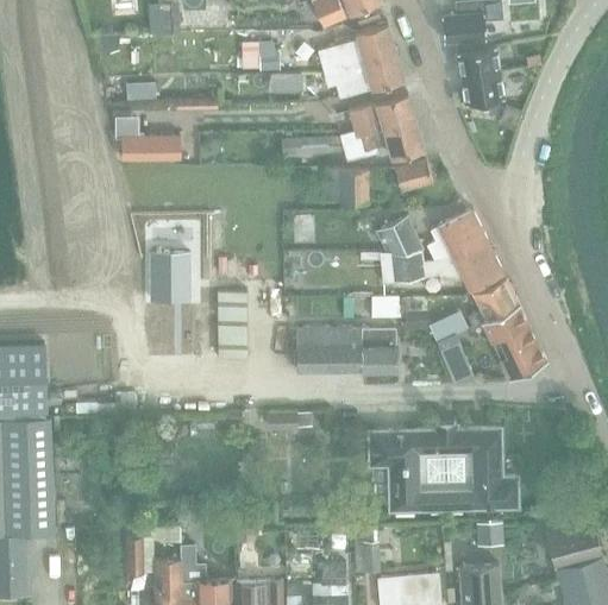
[(156,25),(156,36),(181,33),(179,0),(162,0),(164,25),(156,25)]
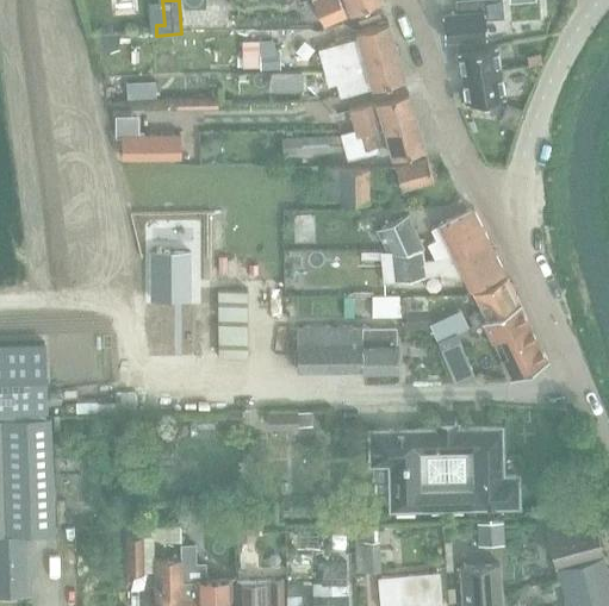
[(381,0),(312,0),(312,1),(324,26),(383,1),(381,0)]
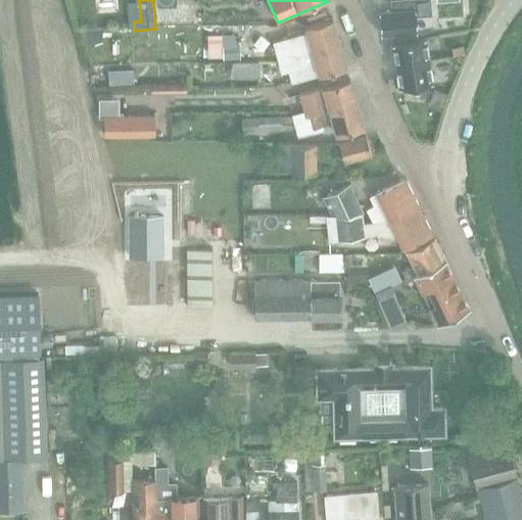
[(391,36),(393,45),(416,41),(416,34),(418,34),(417,17),(431,16),(429,0),(415,0),(391,2),(392,12),(379,13),(381,37),(391,36)]
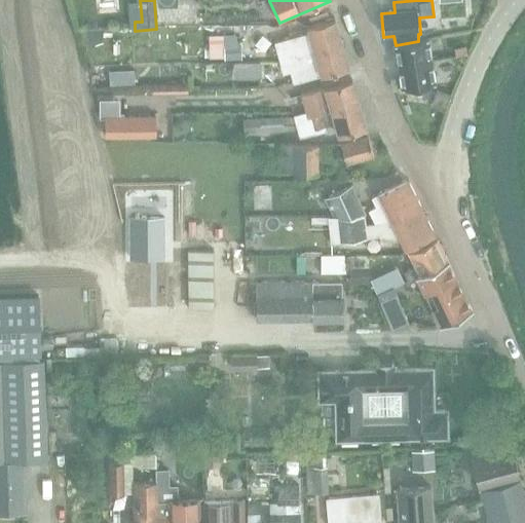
[(309,34),(274,44),(279,64),(292,60),(314,53),(341,45),(335,21),(334,22),(308,29),(309,34)]
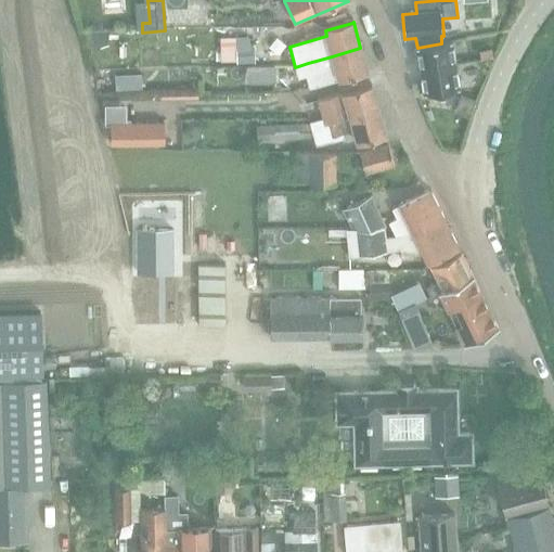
[(241,26),(241,41),(265,40),(265,25),(241,26)]
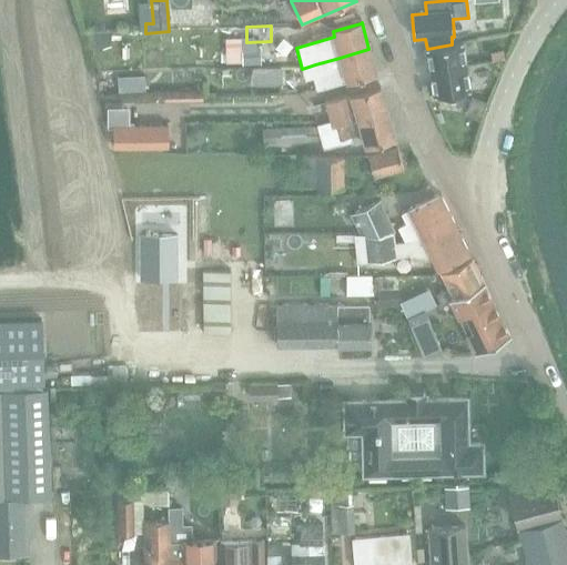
[(466,67),(463,42),(452,44),(427,49),(426,49),(429,73),(466,67)]
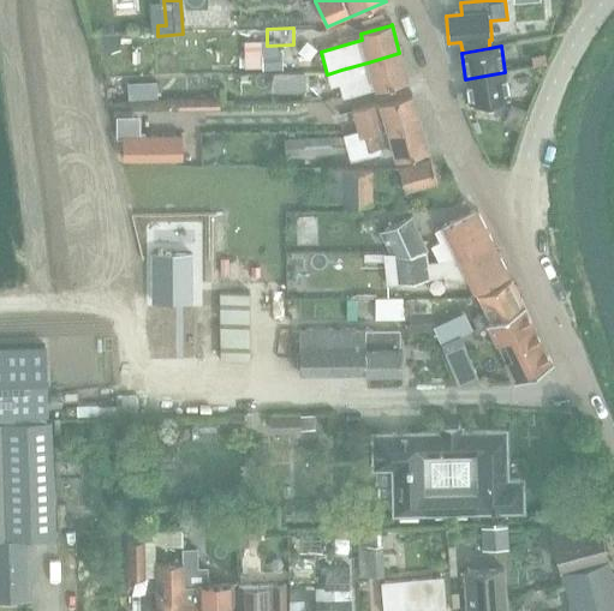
[(341,70),(327,75),(331,89),(340,87),(344,99),(376,90),(407,81),(399,53),(368,63),(341,70)]
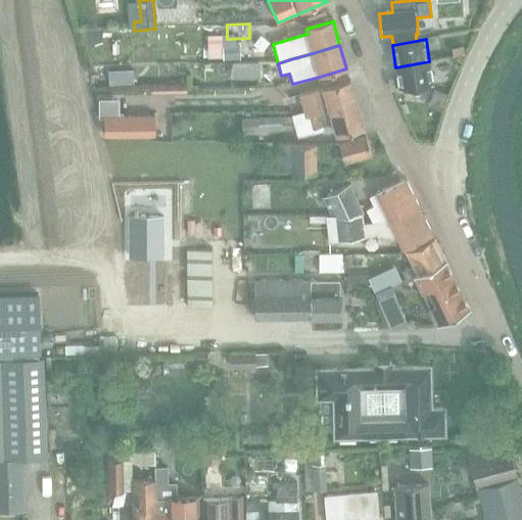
[(223,46),(224,60),(240,60),(240,46),(223,46)]
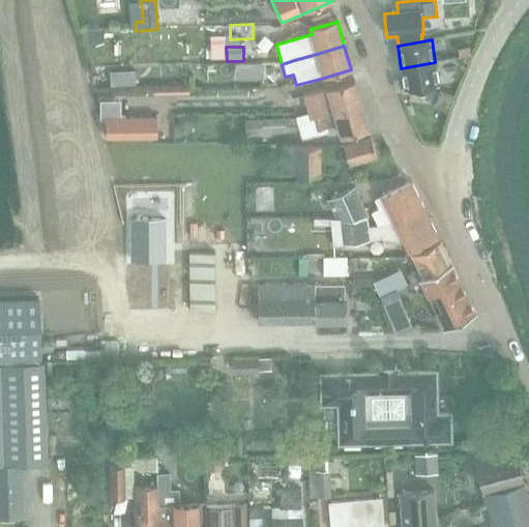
[(471,56),(470,49),(459,51),(460,58),(471,56)]
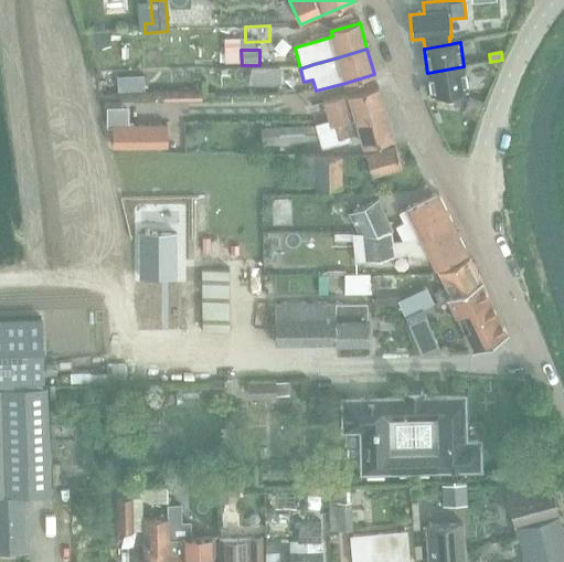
[(468,91),(464,66),(427,73),(432,97),(468,91)]
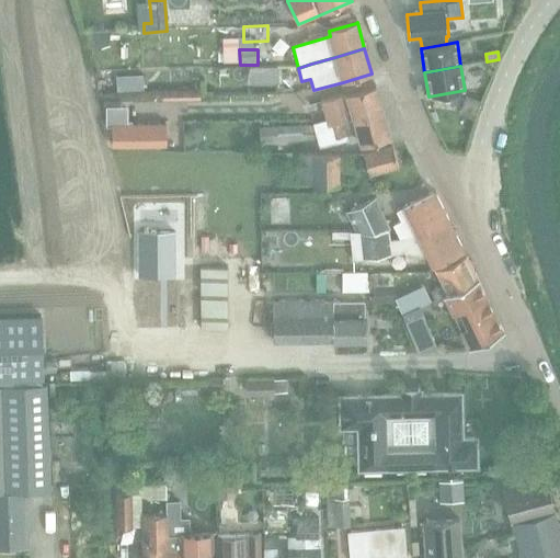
[(329,128),(383,112),(375,87),(321,103),(329,128)]
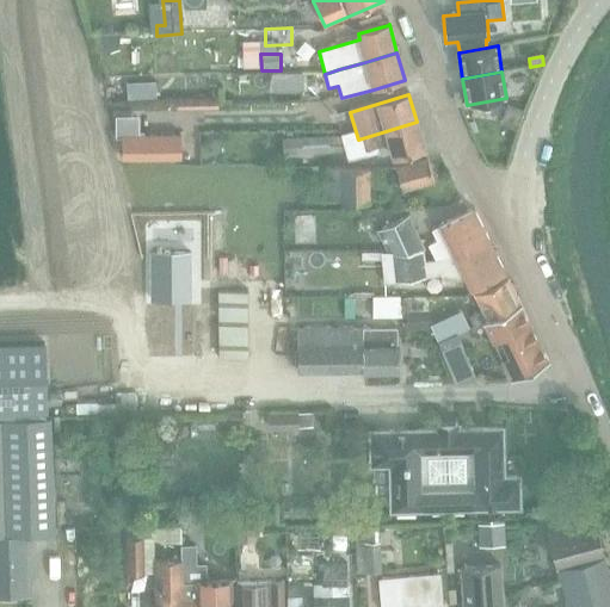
[(515,130),(522,112),(509,107),(503,125),(515,130)]
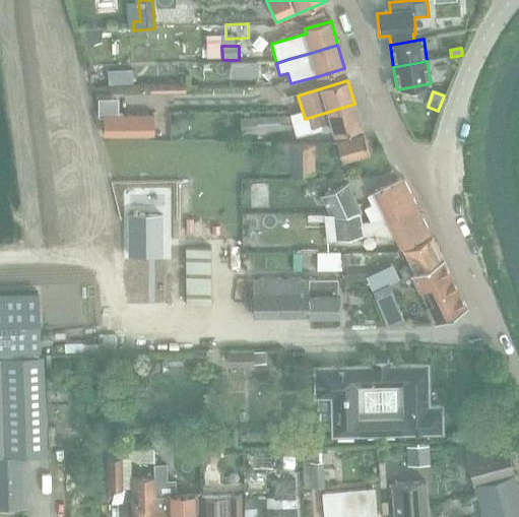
[(354,104),(305,119),(308,130),(321,127),(331,124),(335,136),(362,128),(354,104)]
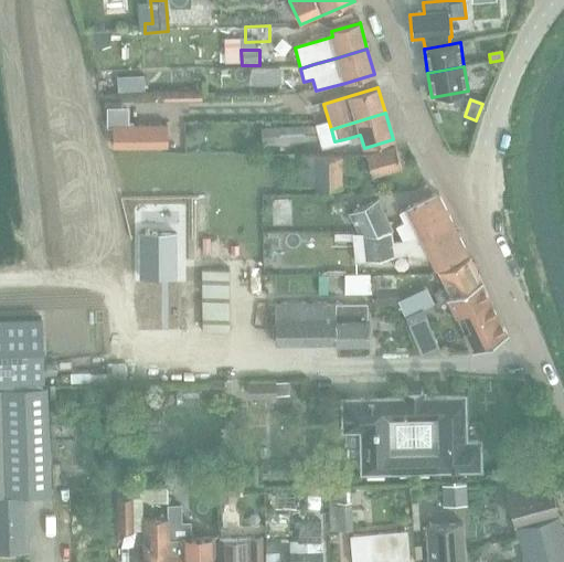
[(115,127),(115,149),(167,149),(167,127),(115,127)]
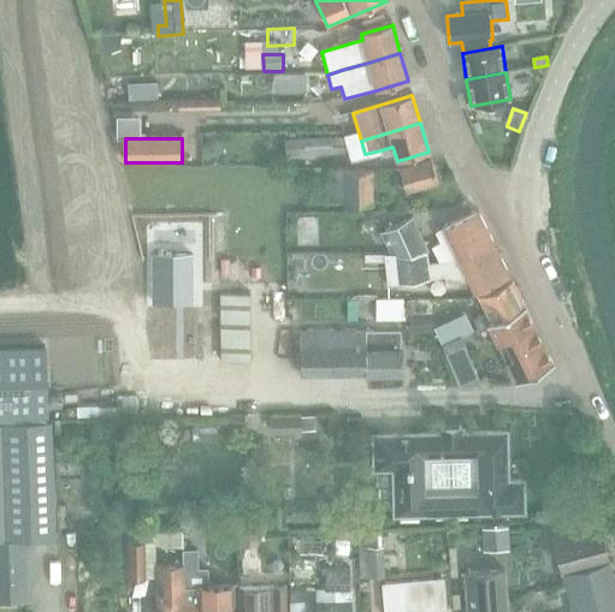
[(305,140),(306,156),(331,155),(330,138),(305,140)]
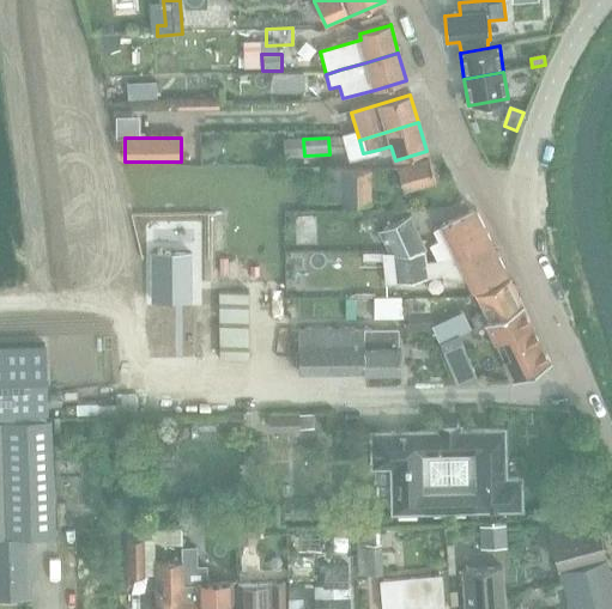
[(398,169),(404,194),(435,186),(429,160),(398,169)]
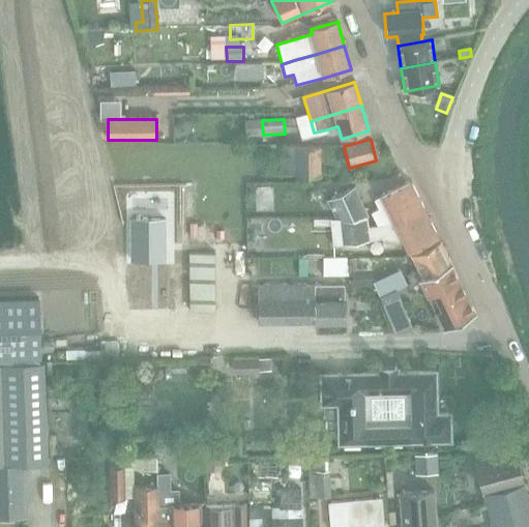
[(283,176),(320,176),(320,147),(270,147),(270,154),(283,154),(283,176)]
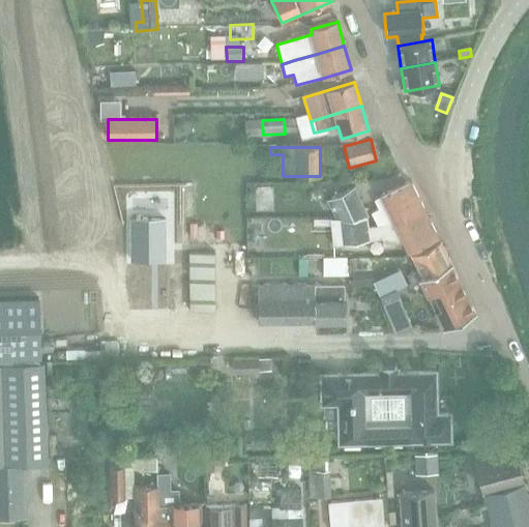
[(273,192),(272,177),(257,177),(258,193),(273,192)]
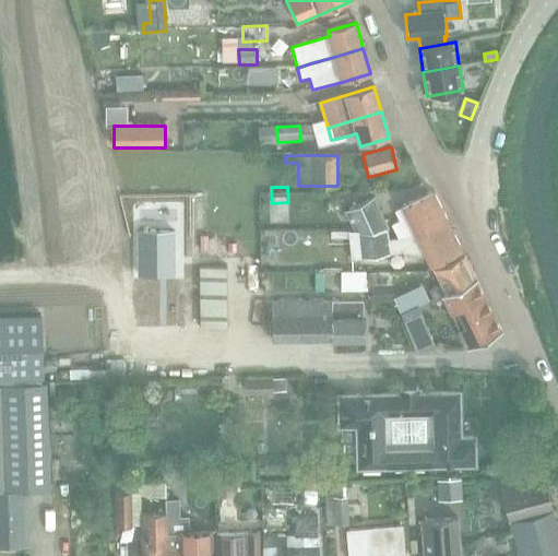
[(417,238),(448,223),(434,193),(394,213),(400,223),(391,226),(399,240),(417,238)]
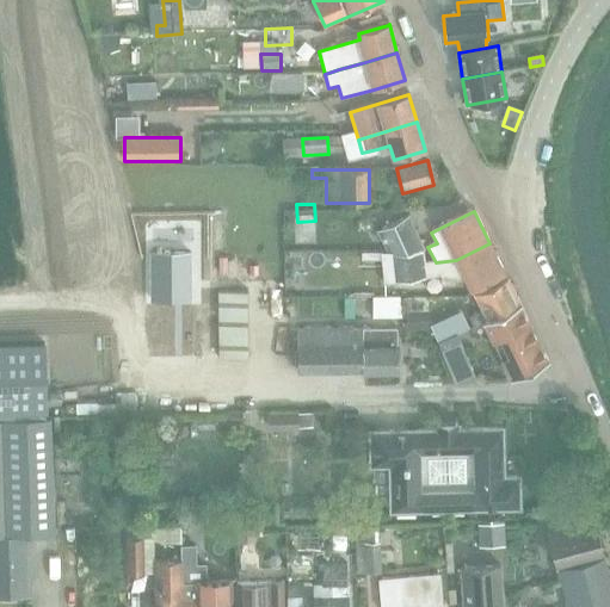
[(406,256),(424,254),(424,253),(408,218),(377,233),(387,254),(405,254),(406,256)]
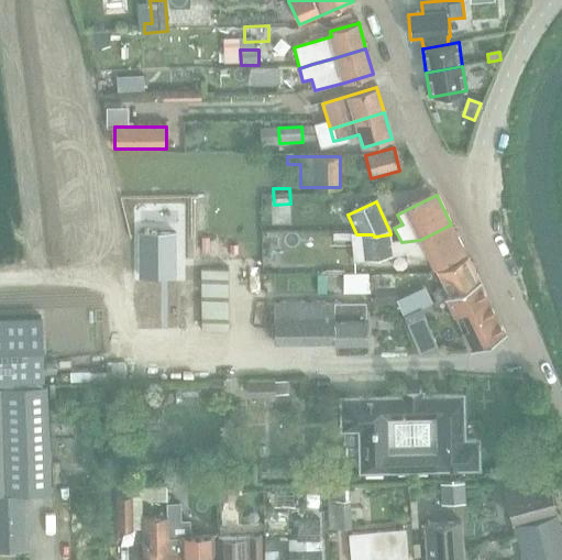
[(354,262),(407,255),(408,263),(409,263),(423,260),(429,257),(434,268),(465,254),(451,224),(420,240),(401,242),(392,244),(390,234),(374,237),(373,234),(356,234),(357,235),(351,235),(354,262)]
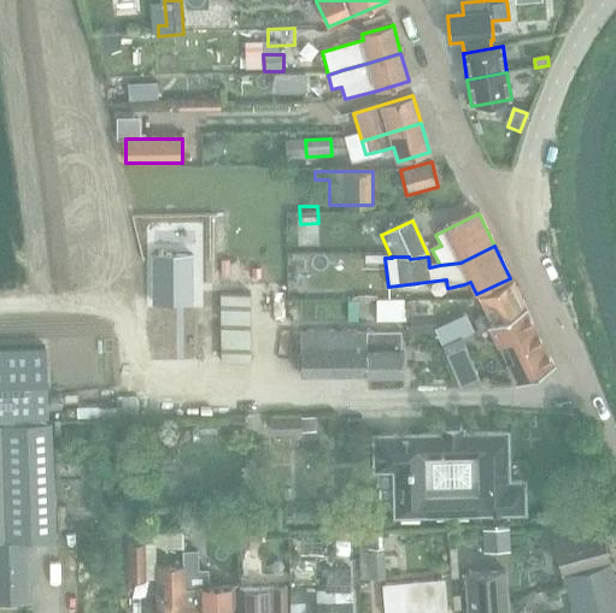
[(192,258),(153,258),(152,306),(191,306),(192,258)]
